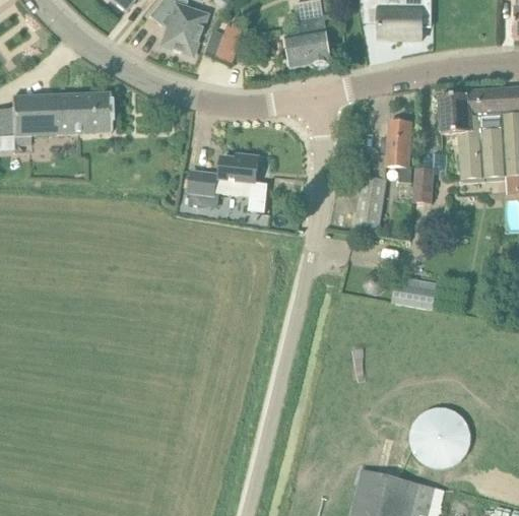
[(111,0),(125,11),(134,0),(111,0)]
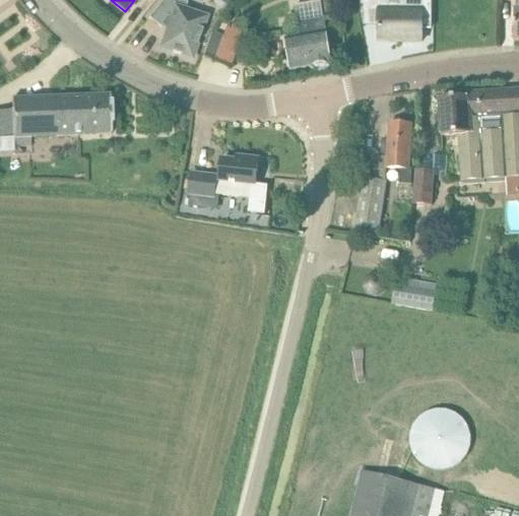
[(159,0),(147,15),(159,24),(161,22),(167,26),(163,39),(160,46),(191,56),(205,15),(184,8),(187,0),(159,0)]
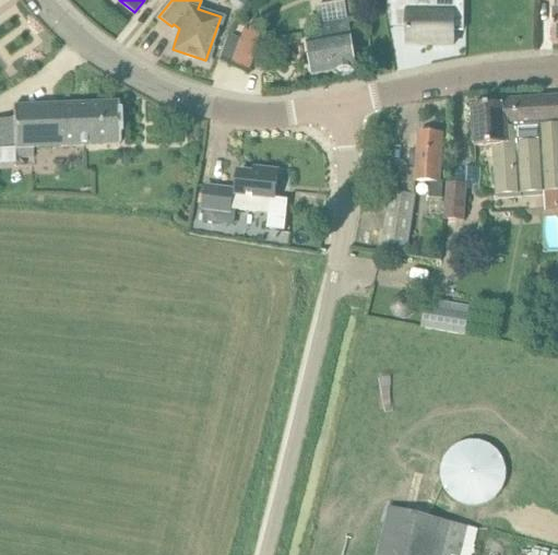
[(320,38),(307,42),(312,73),(333,69),(333,71),(340,75),(351,73),(355,68),(351,34),(347,35),(345,20),(342,0),(335,0),(316,3),(318,24),(320,38)]
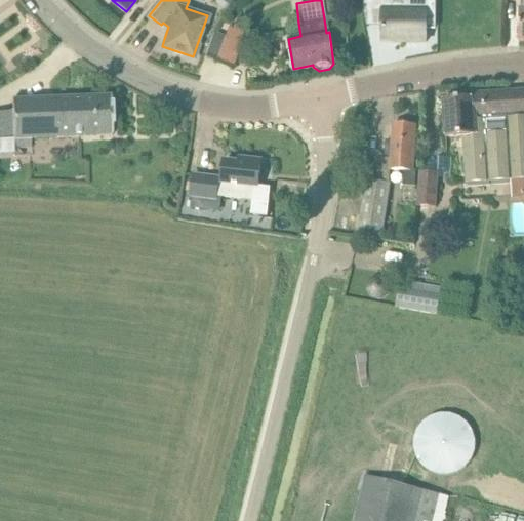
[(364,0),(364,4),(366,4),(381,4),(381,10),(381,25),(381,39),(403,39),(425,40),(426,28),(426,19),(434,19),(434,0),(364,0)]
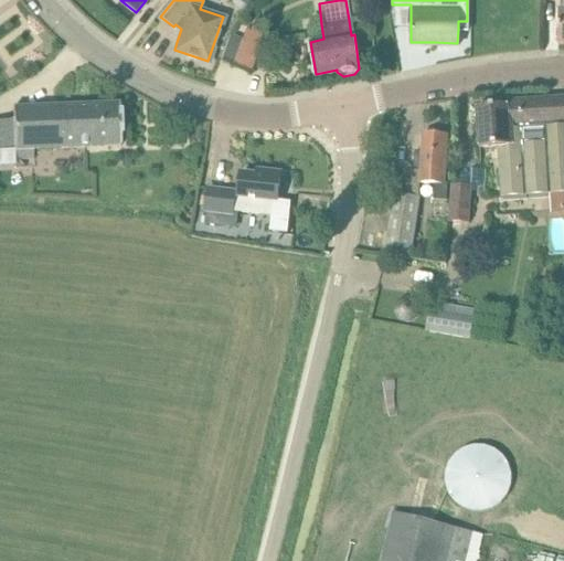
[(245,27),(242,36),(229,32),(220,57),(233,62),(251,69),(263,34),(245,27)]
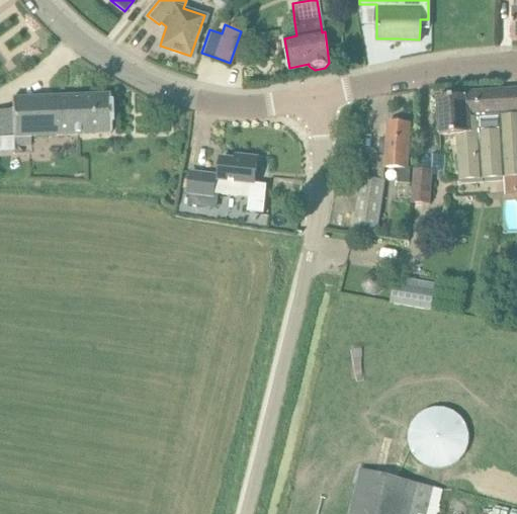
[(516,86),(463,90),(464,94),(436,96),(439,134),(456,133),(459,176),(516,172),(516,86)]
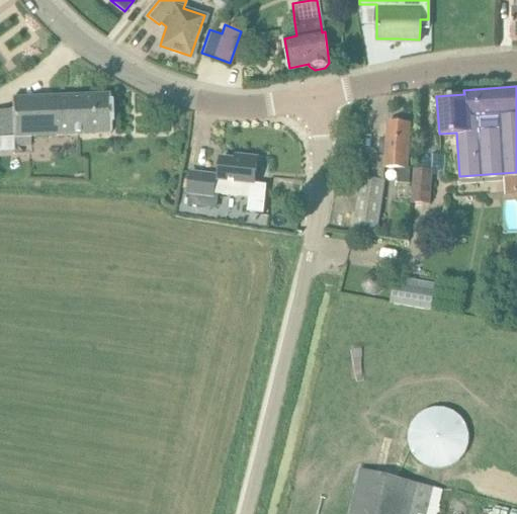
[(0,135),(13,135),(13,144),(31,143),(31,135),(110,131),(109,112),(108,92),(11,96),(11,108),(0,108),(0,135)]
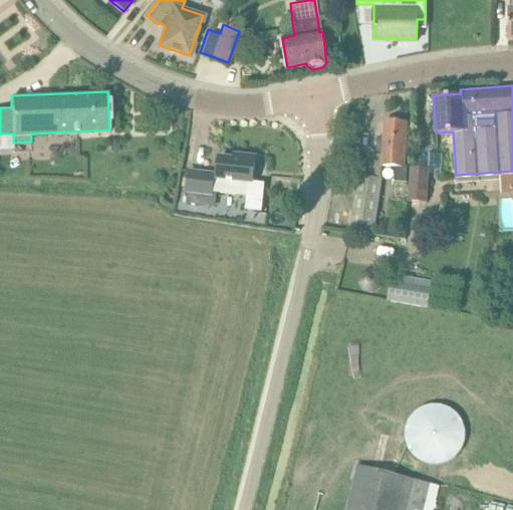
[(385,118),(382,136),(377,135),(376,150),(381,150),(381,164),(395,164),(394,179),(406,180),(407,164),(404,164),(407,120),(385,118)]
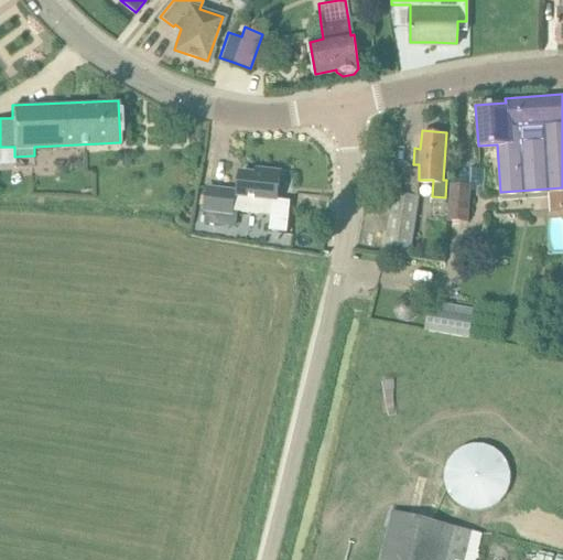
[(205,206),(204,207),(231,211),(231,207),(249,211),(270,212),(268,228),(287,230),(290,198),(275,197),(279,170),(257,168),(256,172),(240,170),(238,189),(222,187),(223,185),(207,184),(205,206)]
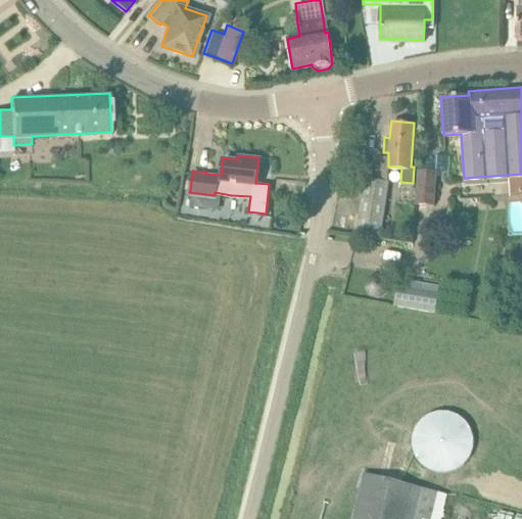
[(418,171),(417,203),(432,203),(433,172),(418,171)]
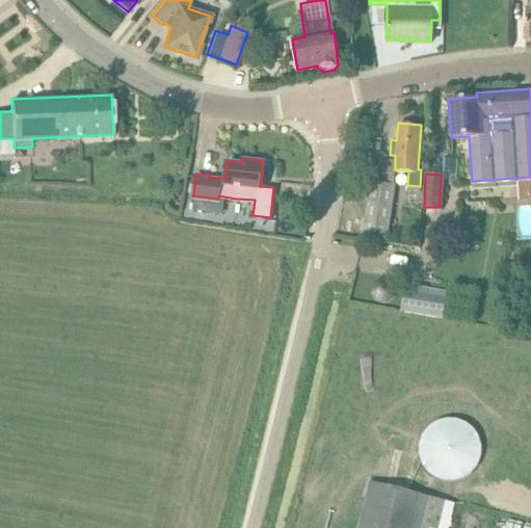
[(387,240),(395,183),(370,179),(362,237),(387,240)]
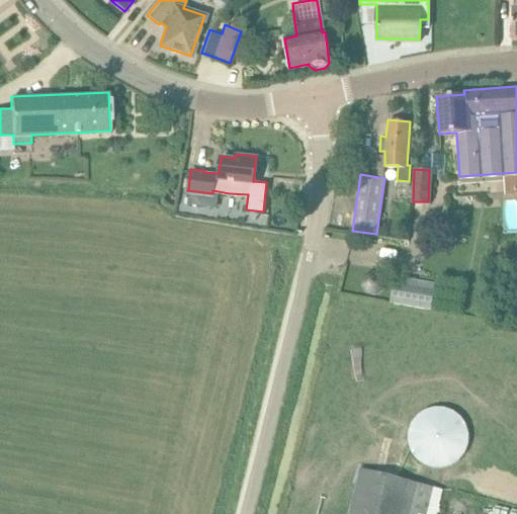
[(362,274),(360,283),(365,291),(374,292),(382,287),(384,278),(378,270),(369,269),(362,274)]
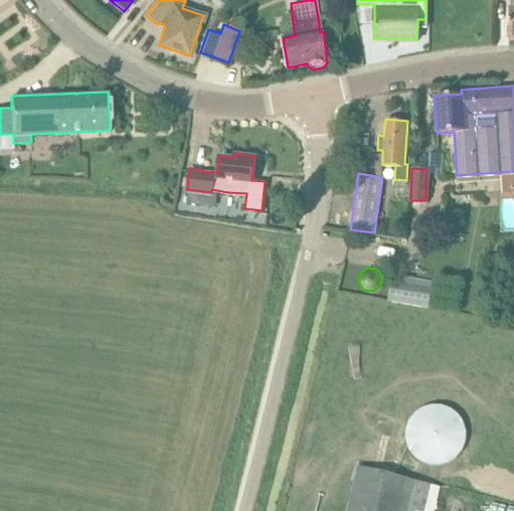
[(426,304),(429,293),(390,286),(388,298),(426,304)]
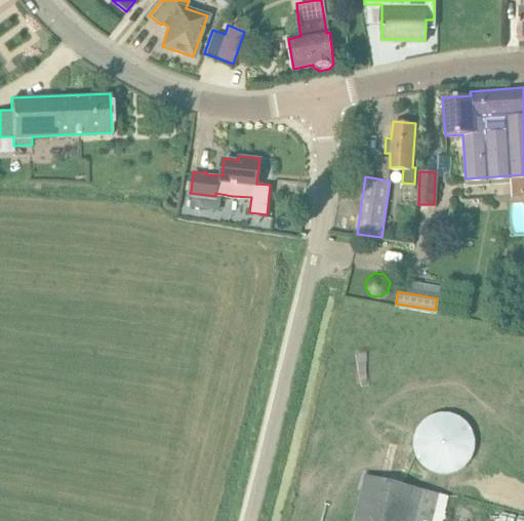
[(413,433),(412,442),(413,452),(418,461),(425,468),(434,472),(443,474),(453,472),(461,468),(469,461),(473,452),(475,442),(473,433),(469,424),(461,417),(453,412),(443,411),(434,412),(425,417),(418,424),(413,433)]
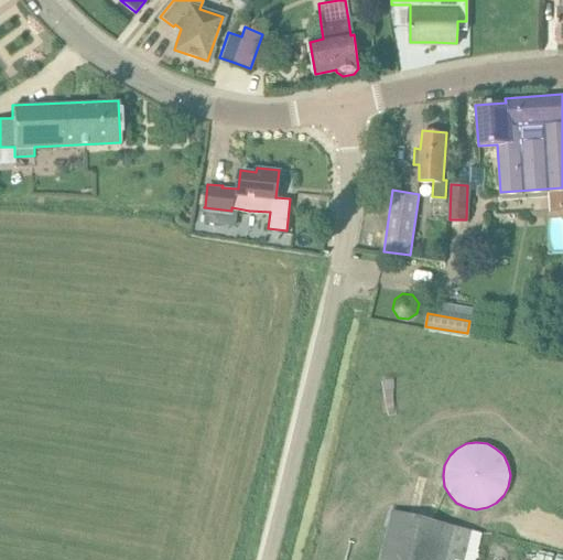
[(474,559),(482,531),(392,508),(378,559),(474,559)]
